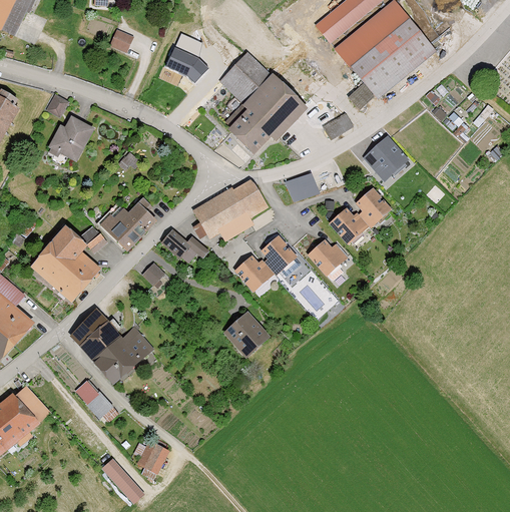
[(0,37),(17,0),(0,0),(0,37)]
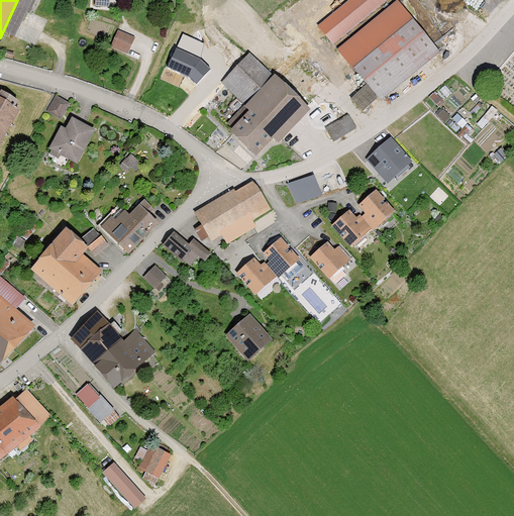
[(343,0),(315,22),(330,41),(383,0),(343,0)]
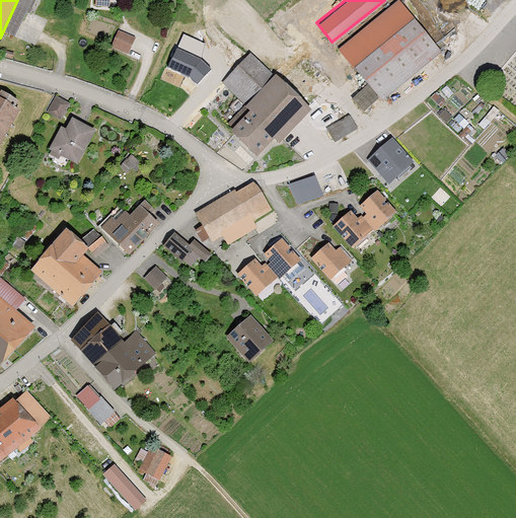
[(348,38),(392,0),(384,0),(345,33),(348,38)]
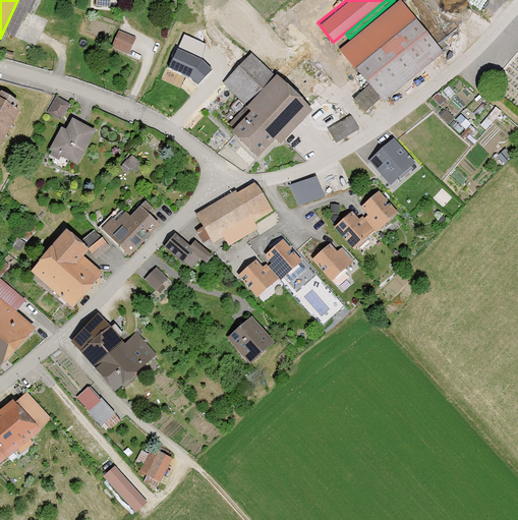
[(369,82),(354,99),(367,112),(381,99),(385,101),(447,52),(417,17),(356,66),(369,82)]
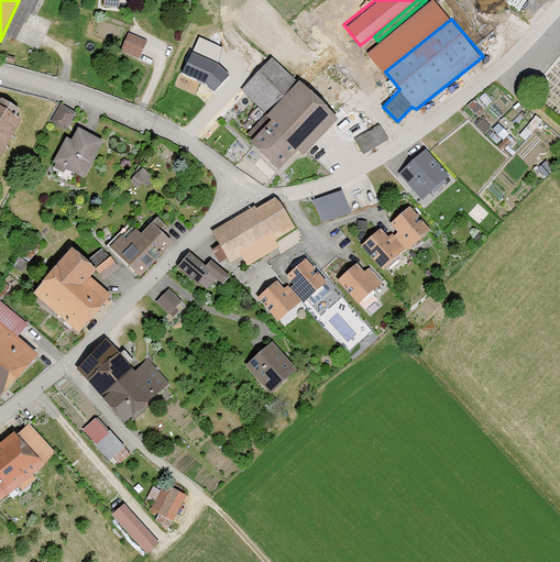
[(143,40),(127,32),(119,48),(135,55),(143,40)]
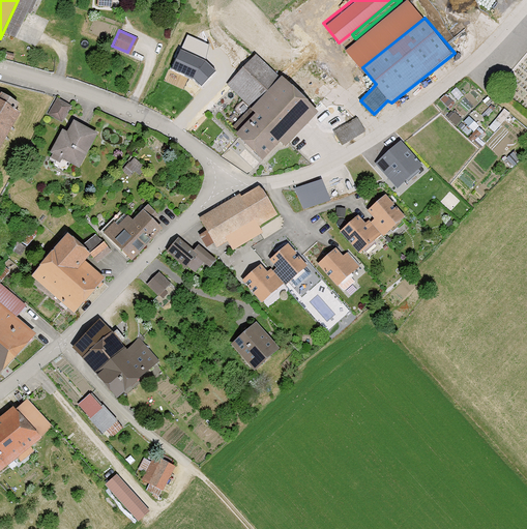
[(206,43),(184,34),(169,67),(191,77),(198,84),(212,69),(202,59),(206,43)]
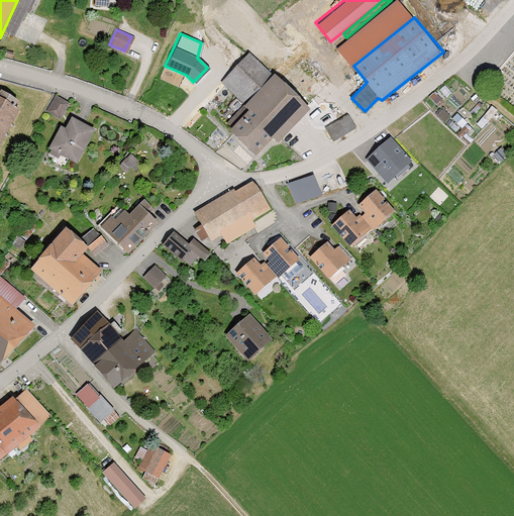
[(252,50),(223,79),(246,104),(225,124),(259,159),(309,110),(252,50)]
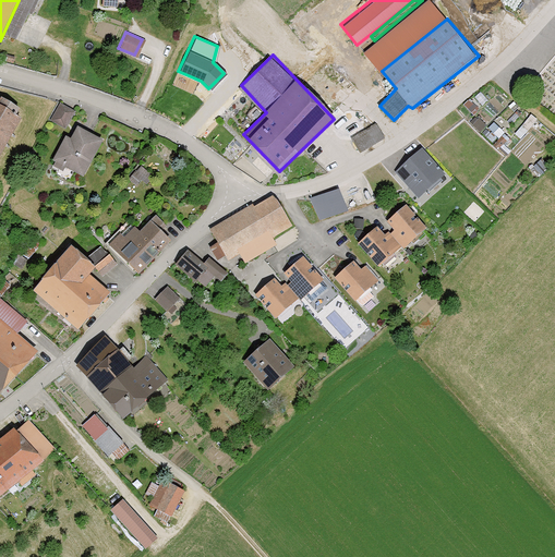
[(472,109),(477,100),(468,95),(462,104),(472,109)]
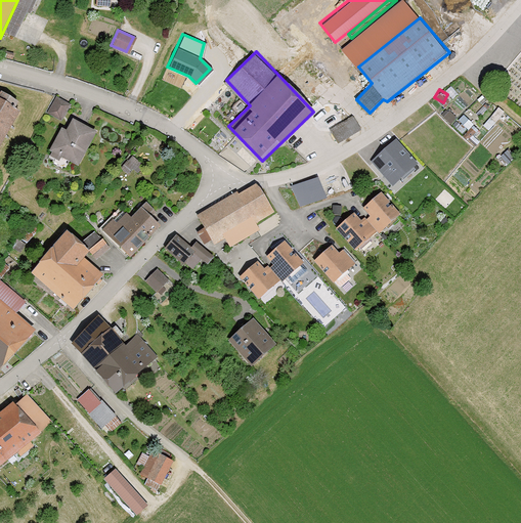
[(55,93),(46,111),(60,119),(70,101),(55,93)]
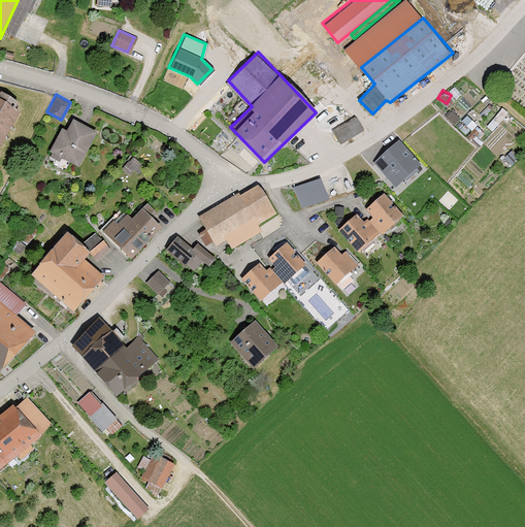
[(0,152),(24,113),(0,97),(0,152)]
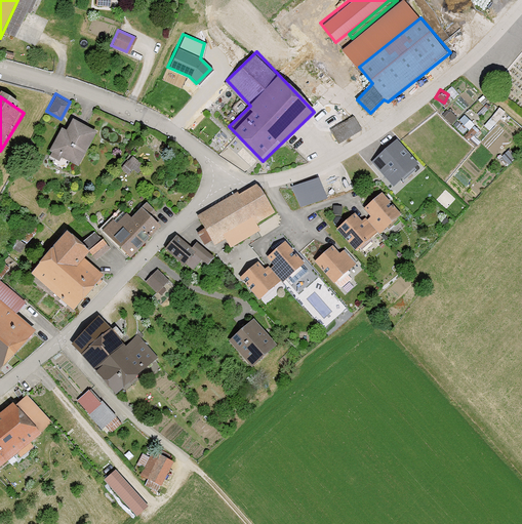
[(355,115),(331,127),(338,143),(363,129),(355,115)]
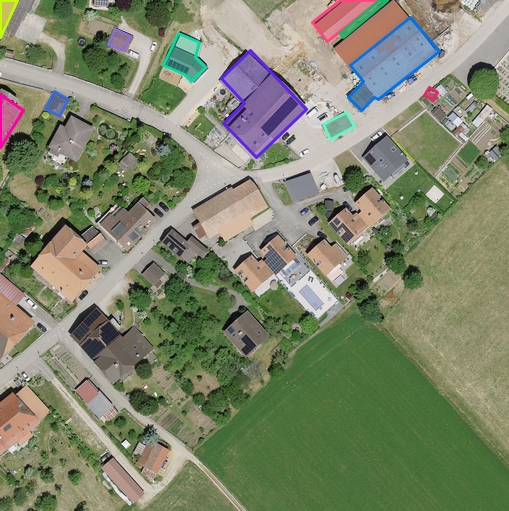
[(97,128),(71,116),(55,150),(81,162),(97,128)]
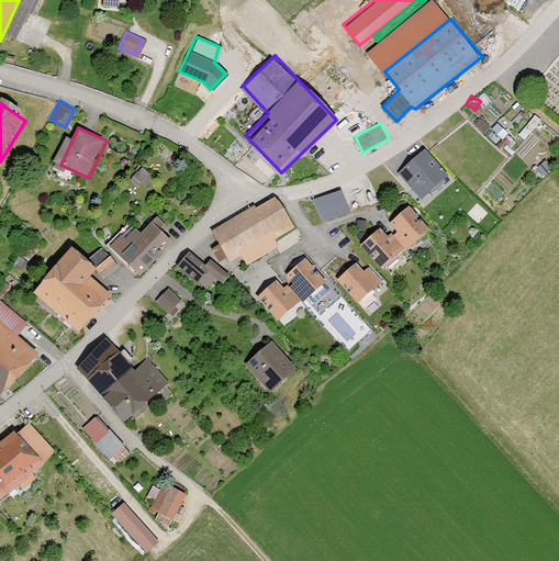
[(445,178),(421,150),(394,174),(418,200),(445,178)]
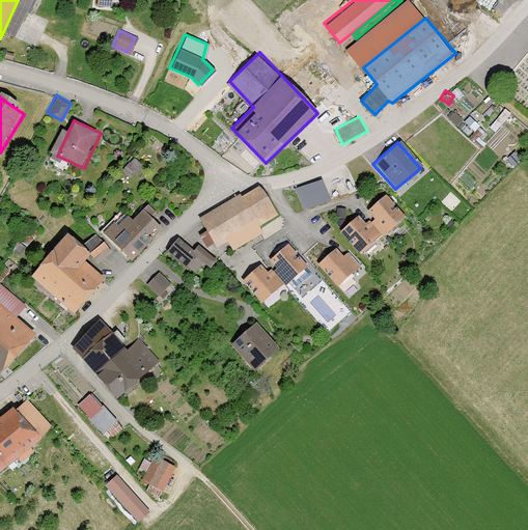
[(340,176),(297,187),(302,208),(345,199),(340,176)]
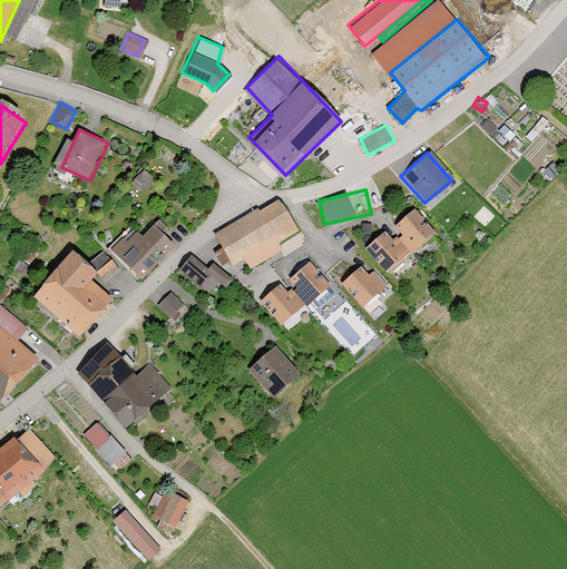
[(280,198),(217,234),(236,266),(299,231),(280,198)]
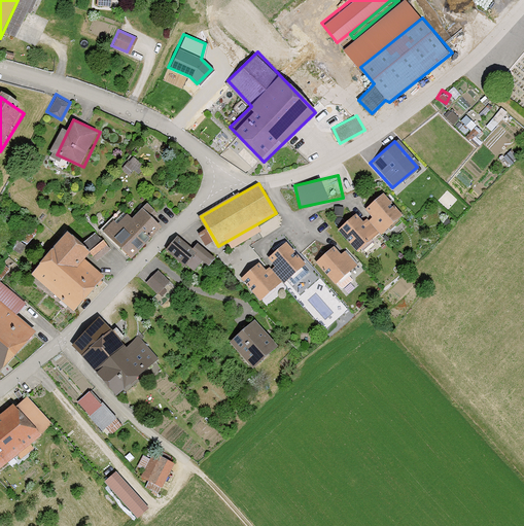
[(384,191),(367,207),(374,216),(371,219),(383,234),(405,214),(384,191)]
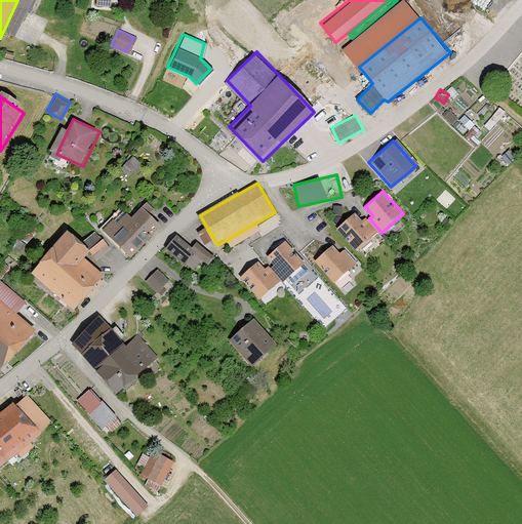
[(128,217),(146,234),(157,225),(148,216),(153,211),(144,203),(128,217)]
